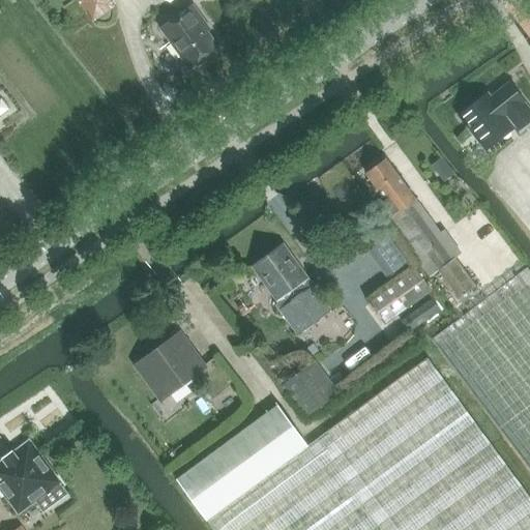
[(206,62),(206,57),(218,48),(201,23),(204,21),(194,6),(162,29),(190,68),(195,65),(198,67),(206,62)]
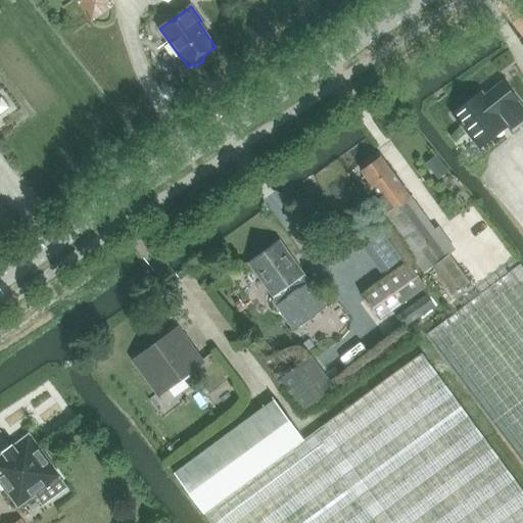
[(510,129),(522,119),(522,107),(503,82),(484,95),(482,92),(453,115),(460,124),(459,125),(461,129),(463,128),(473,141),(502,119),(510,129)]
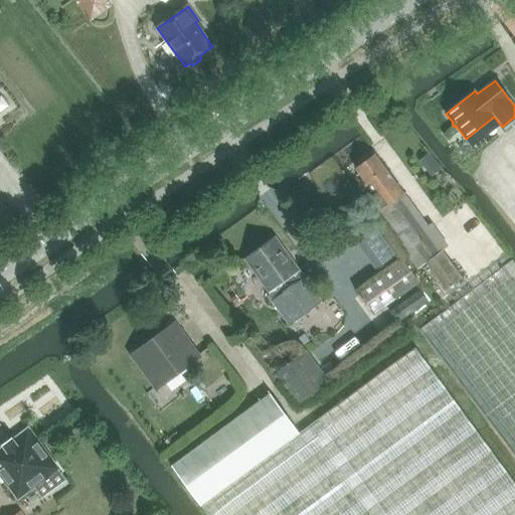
[(0,87),(0,101),(1,104),(13,97),(5,83),(0,87)]
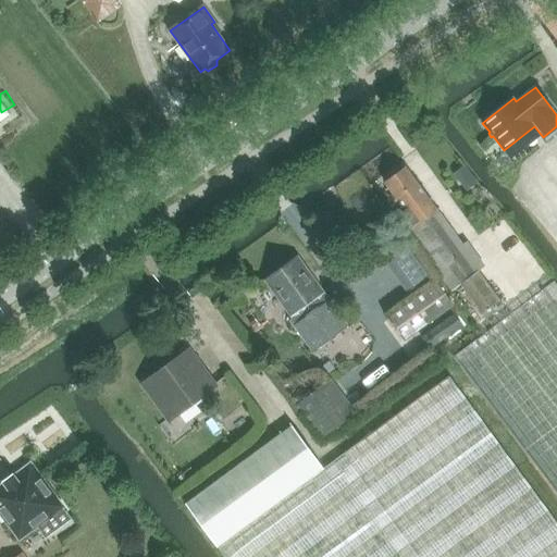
[(539,159),(530,174),(545,183),(554,168),(539,159)]
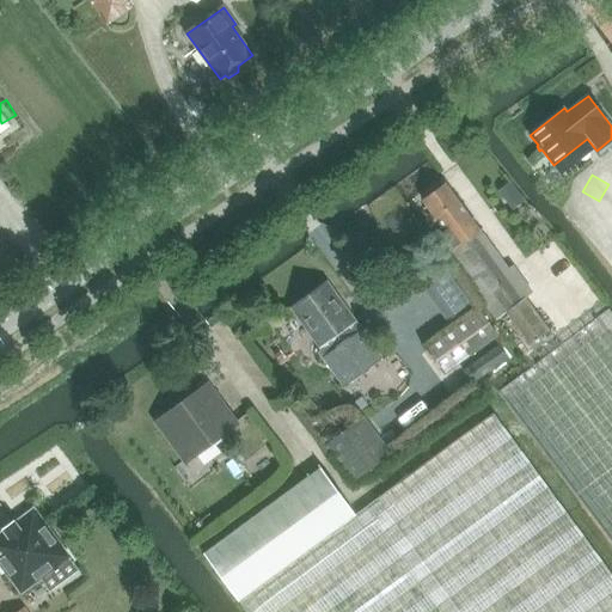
[(481,291),(477,293),(497,320),(507,313),(534,352),(555,337),(526,298),(533,293),(513,267),(508,270),(446,184),(423,201),(445,230),(439,234),(481,291)]
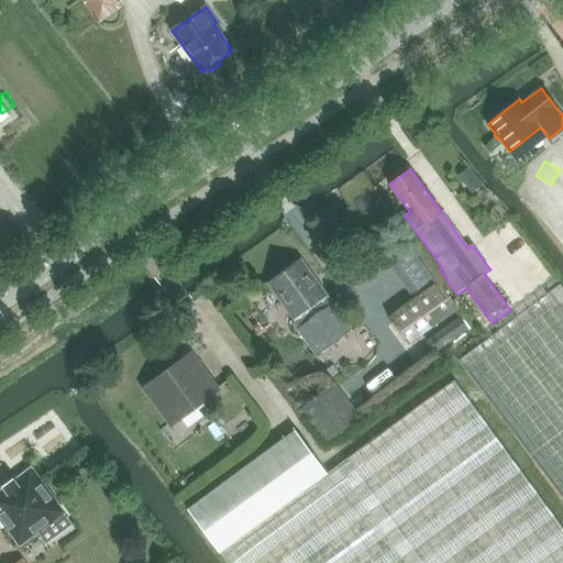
[(399,249),(418,280),(435,271),(417,238),(399,249)]
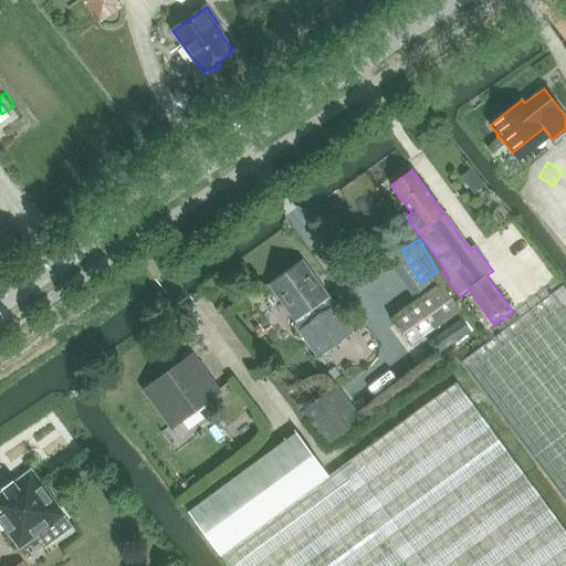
[(317,357),(354,331),(303,261),(270,285),(299,324),(296,326),(317,357)]
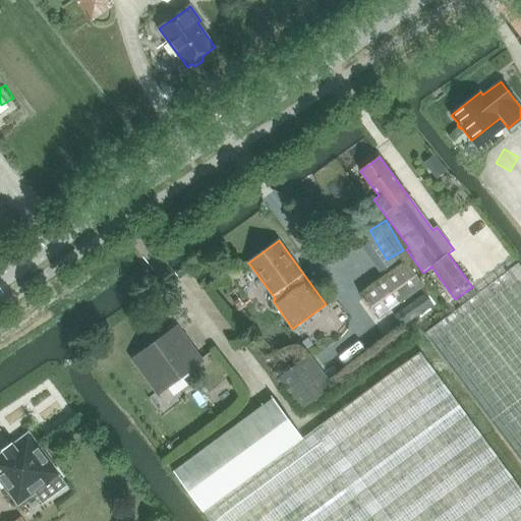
[(520,265),(519,263),(424,334),(520,461),(520,265)]
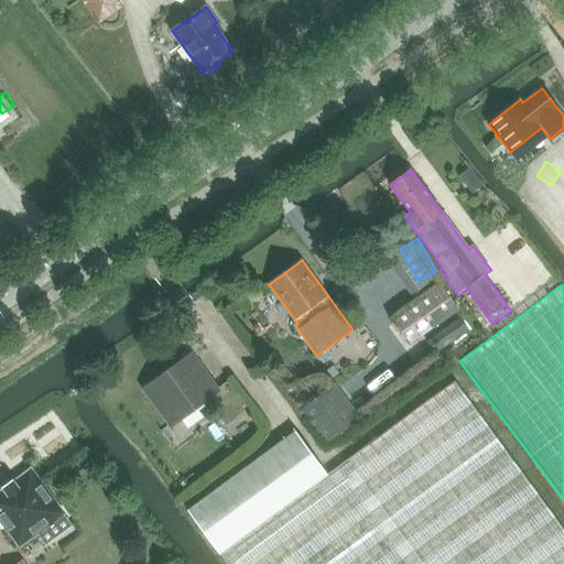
[(444,285),(393,322),(410,345),(461,307),(444,285)]
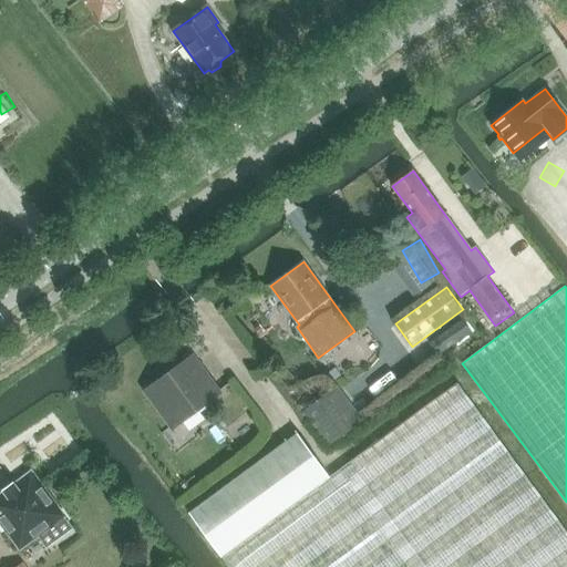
[(181,422),(220,392),(195,358),(155,388),(181,422)]
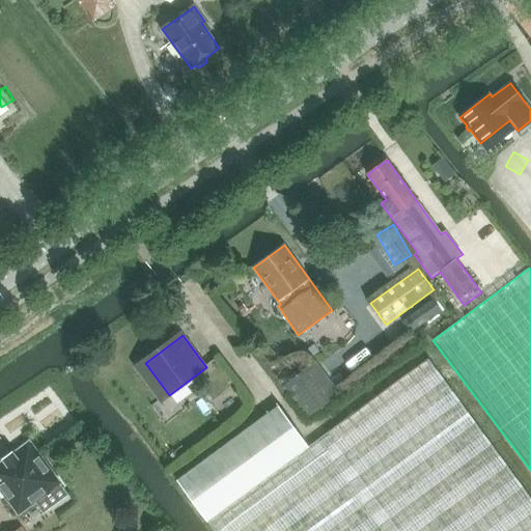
[(530,530),(530,497),(428,359),(309,447),(279,406),(177,481),(207,522),(215,530),(530,530)]
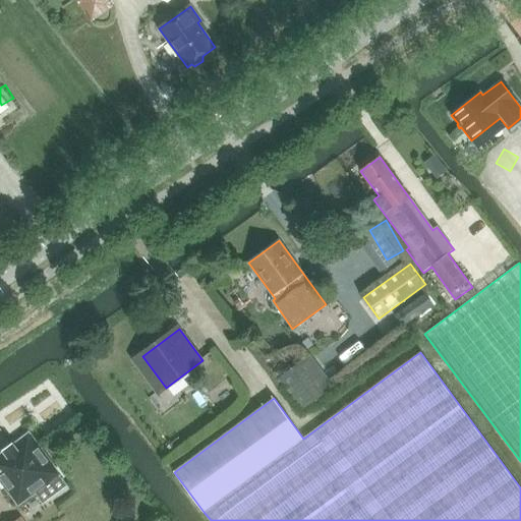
[(280,378),(304,410),(336,386),(311,354),(280,378)]
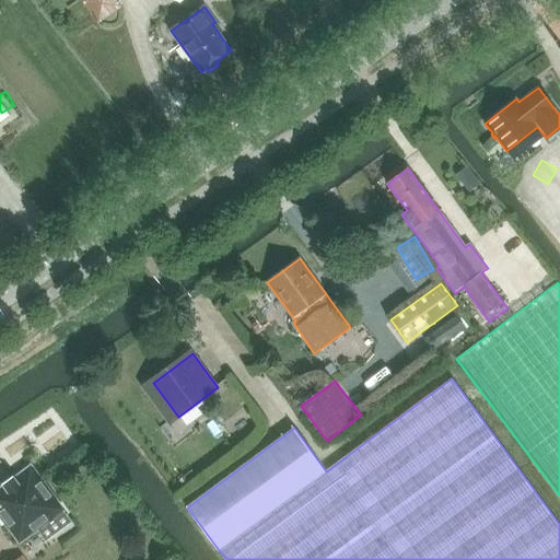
[(62,511),(63,511),(32,467),(32,465),(14,478),(13,477),(4,483),(2,485),(3,486),(0,488),(0,516),(20,543),(46,523),(49,526),(66,515),(62,511)]
